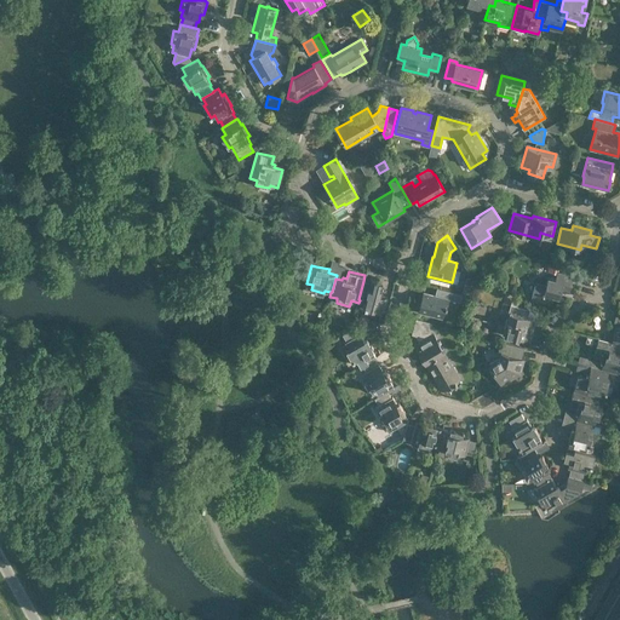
[(546,285),(535,282),(532,298),(550,303),(552,294),(560,297),(562,290),(569,291),(573,276),(558,271),(557,271),(557,273),(556,279),(547,277),(546,285)]
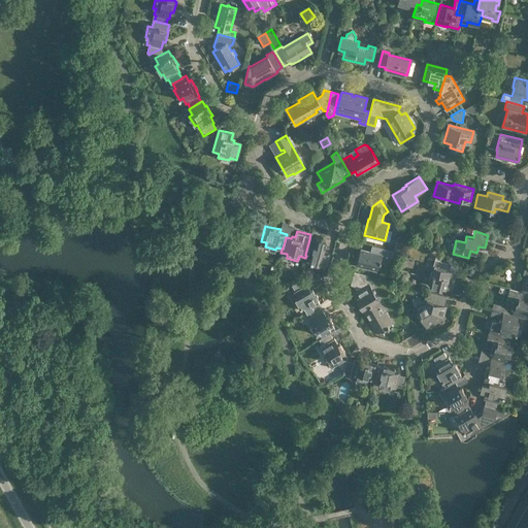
[(316,241),(309,239),(305,255),(306,256),(311,257),(310,260),(327,265),(331,253),(324,251),(326,243),(323,242),(324,238),(317,236),(316,241)]
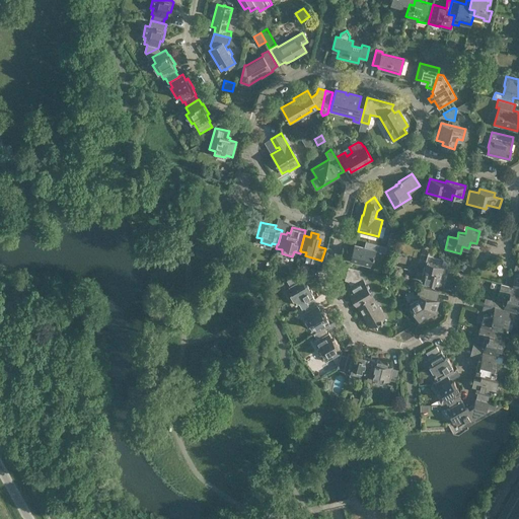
[(366,240),(364,246),(355,243),(351,261),(370,266),(372,257),(373,257),(374,255),(375,255),(376,250),(385,253),(387,246),(366,240)]
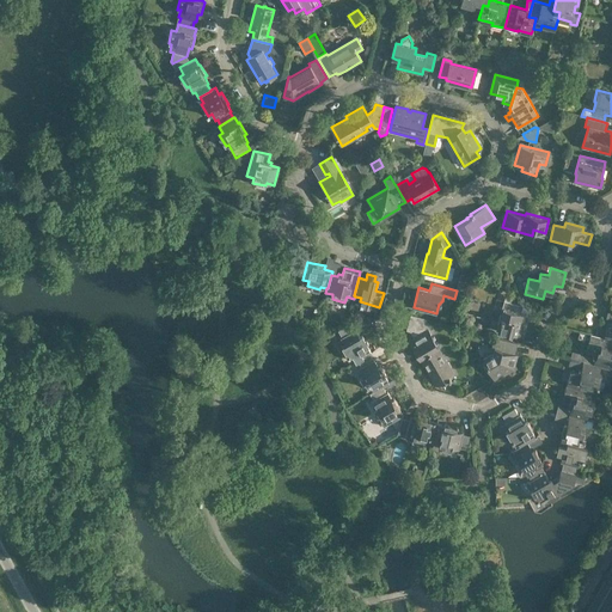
[(501,317),(500,320),(501,322),(499,330),(522,336),(530,306),(505,300),(502,307),(505,308),(502,317),(501,317)]
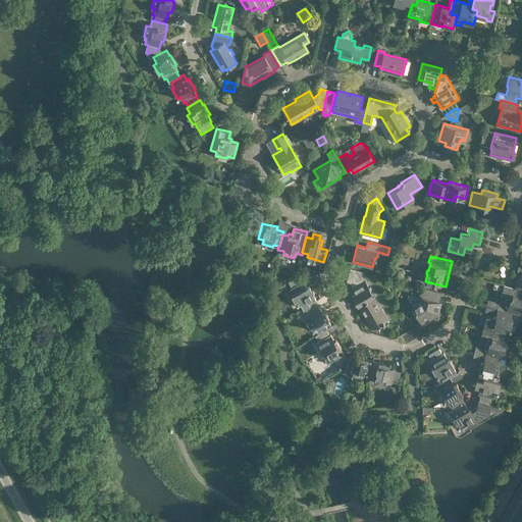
[(361,308),(365,316),(372,327),(382,322),(383,323),(384,322),(384,320),(387,319),(373,296),(373,295),(365,281),(362,277),(364,272),(351,268),(348,281),(357,283),(357,285),(350,290),(358,304),(359,304),(361,307),(361,308)]
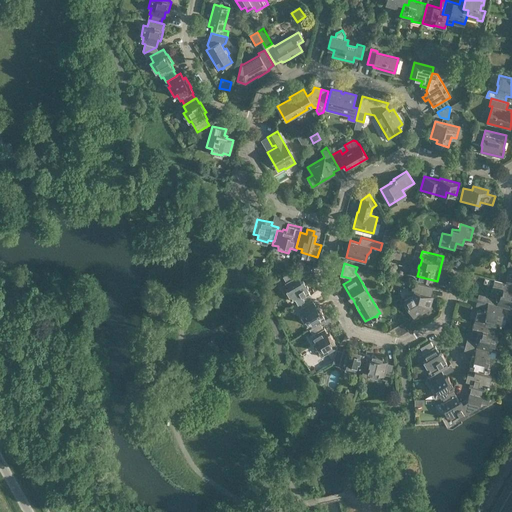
[(299,301),(310,295),(311,294),(308,289),(309,288),(303,279),(301,280),(298,275),(296,275),(293,270),(283,276),(286,281),(285,282),(288,287),(286,289),(291,299),(294,297),(298,302),(299,301)]
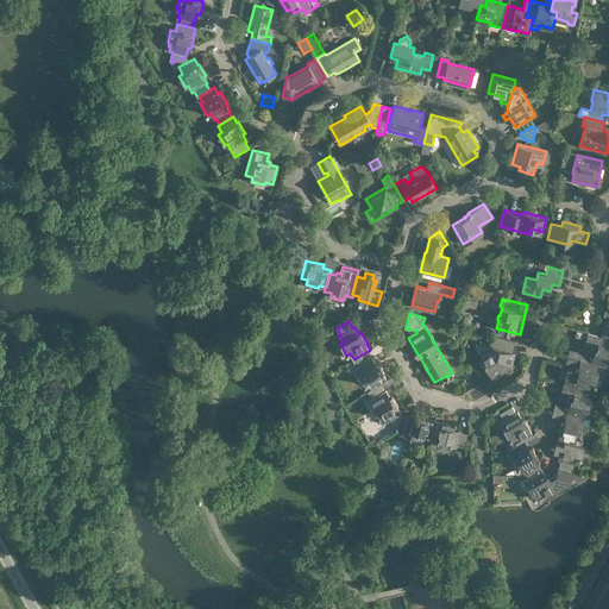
[(583,349),(590,350),(589,353),(579,351),(578,358),(581,358),(579,359),(581,359),(598,364),(597,364),(608,368),(608,360),(608,338),(600,337),(601,336),(588,332),(583,349)]
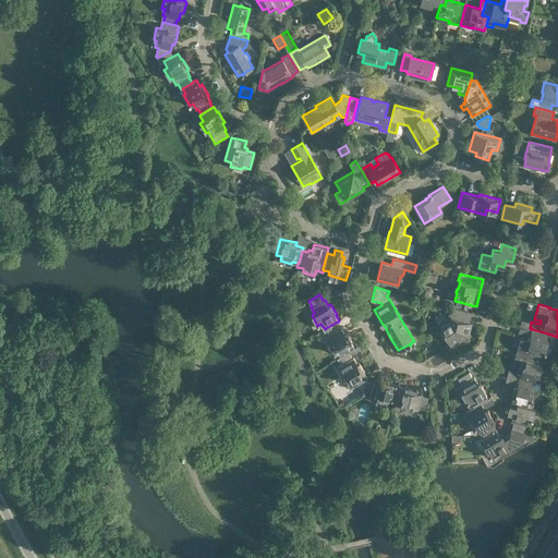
[(468,336),(470,330),(471,323),(470,323),(472,312),(451,306),(449,315),(451,316),(449,322),(440,327),(451,346),(468,336)]
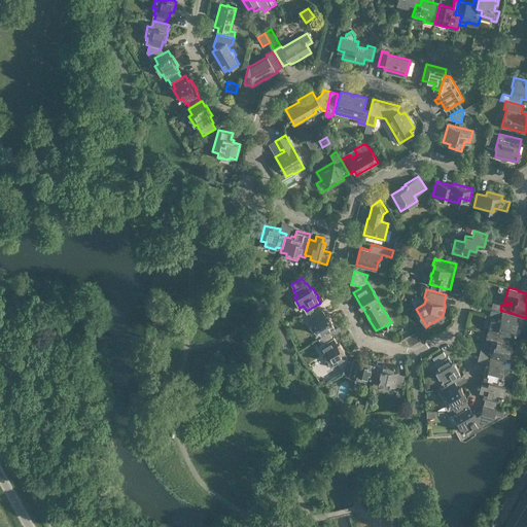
[(321,309),(319,304),(308,310),(311,315),(309,316),(312,322),(309,323),(315,334),(318,331),(321,337),(322,338),(329,332),(336,329),(331,323),(332,323),(327,313),(325,315),(321,309)]
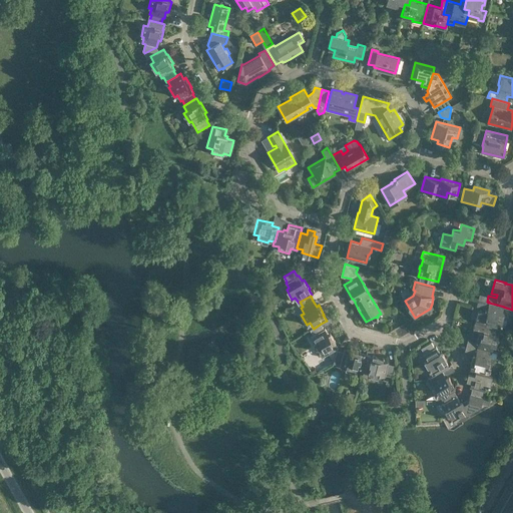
[(478,309),(474,323),(497,329),(498,323),(502,324),(504,313),(502,313),(503,307),(504,307),(489,303),(488,303),(487,308),(485,307),(485,308),(483,308),(482,310),(478,309)]
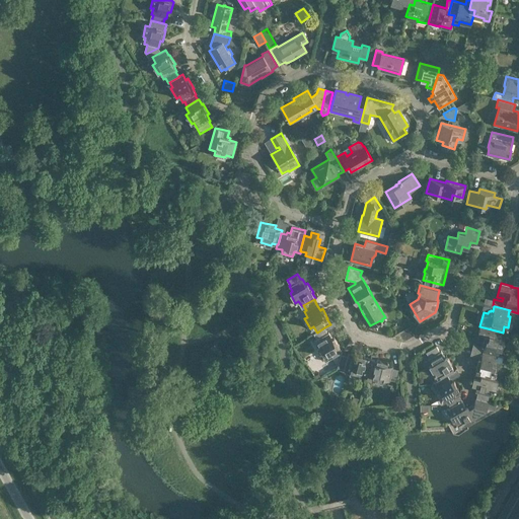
[(476,340),(483,342),(483,345),(485,345),(483,352),(498,356),(500,350),(502,351),(505,340),(501,339),(503,332),(479,326),(476,340)]
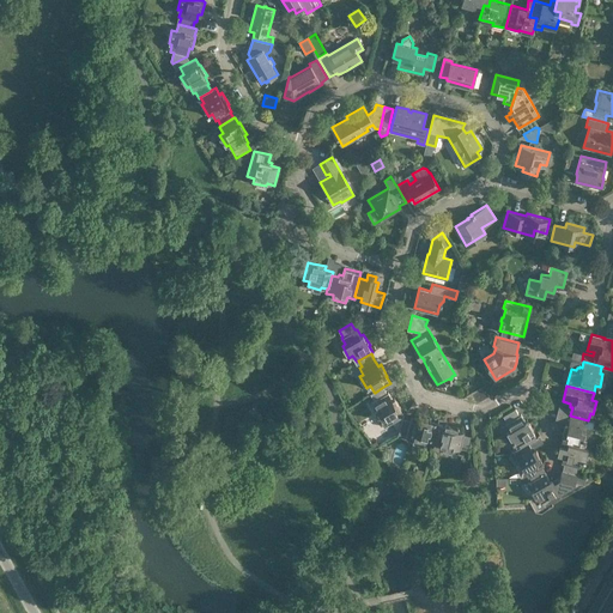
[(387,393),(383,387),(375,393),(374,392),(370,394),(374,400),(372,401),(376,407),(374,410),(381,420),(384,418),(388,425),(405,416),(400,408),(401,408),(395,396),(393,399),(388,392),(387,393)]
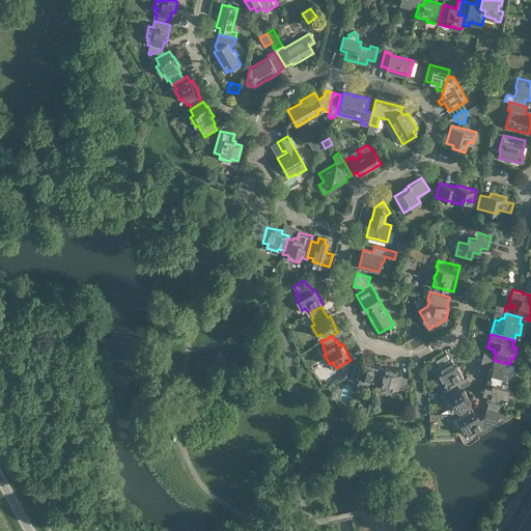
[(439,373),(448,389),(451,387),(458,383),(465,379),(462,373),(463,373),(458,366),(457,363),(455,364),(451,359),(450,360),(447,355),(436,361),(439,366),(438,367),(441,372),(439,373)]
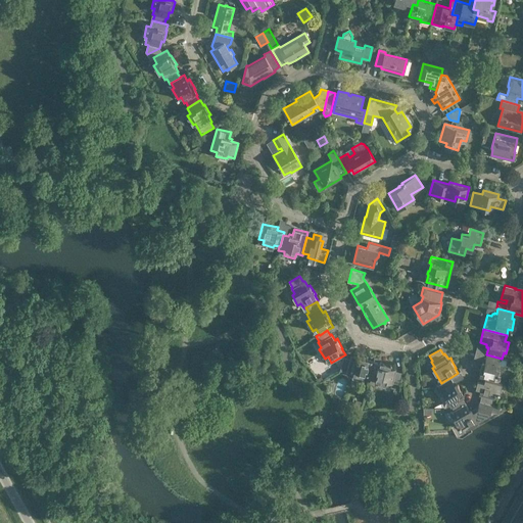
[(507,360),(502,359),(486,354),(485,361),(483,360),(480,370),(481,371),(479,377),(485,378),(484,379),(494,381),(494,380),(496,375),(500,376),(503,366),(505,367),(507,360)]
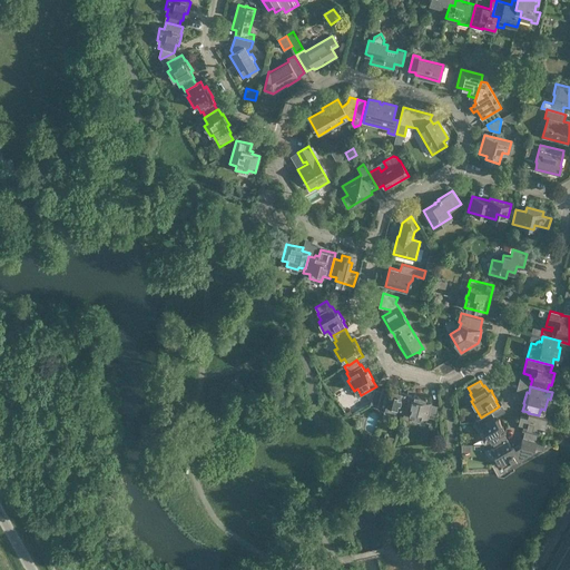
[(396,409),(403,410),(408,394),(401,392),(401,391),(389,387),(389,391),(382,389),(381,390),(374,389),(371,403),(384,406),(383,410),(395,413),(396,409)]
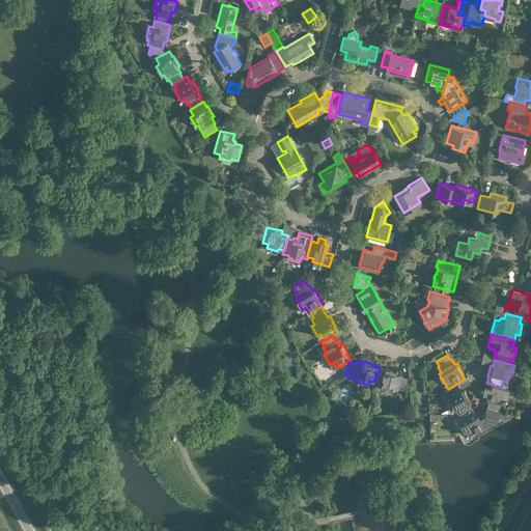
[(398,390),(399,388),(402,374),(396,372),(397,370),(386,367),(386,368),(380,367),(375,382),(381,384),(380,388),(391,390),(392,388),(398,390)]
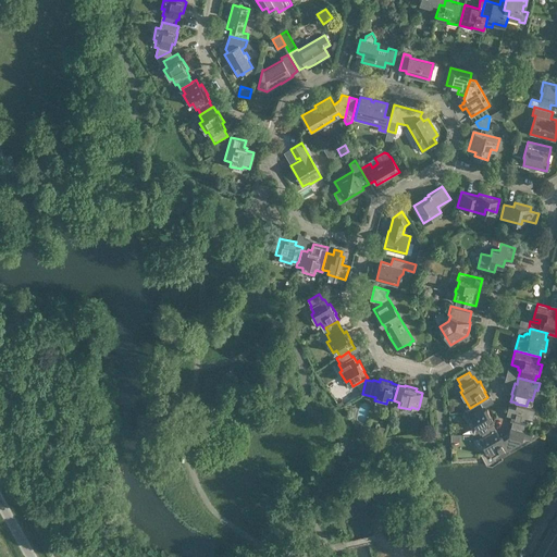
[(480,432),(493,424),(495,423),(492,417),(493,417),(486,406),(484,408),(481,401),(473,406),(470,408),(466,410),(470,416),(467,418),(473,428),(471,429),(475,434),(480,432)]
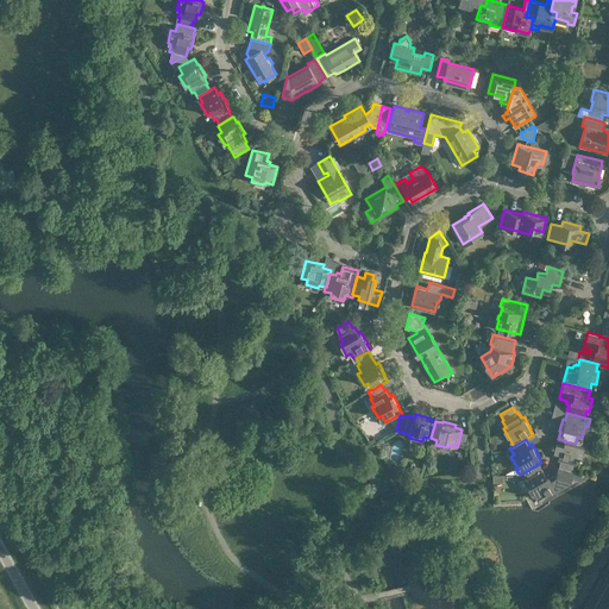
[(560,460),(559,466),(572,470),(573,464),(576,464),(577,457),(582,458),(585,445),(576,443),(576,444),(564,441),(564,444),(556,441),(553,451),(559,452),(557,459),(560,460)]
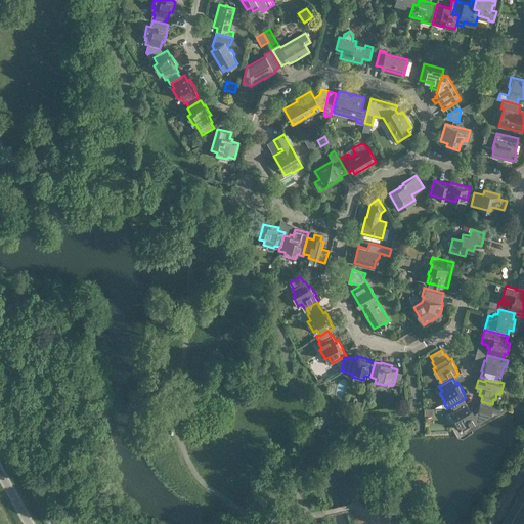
[(467,404),(464,399),(451,406),(454,410),(450,412),(460,428),(464,426),(467,432),(480,424),(478,422),(490,413),(493,405),(492,404),(481,401),(480,401),(478,408),(474,410),(472,408),(470,409),(467,403),(467,404)]
